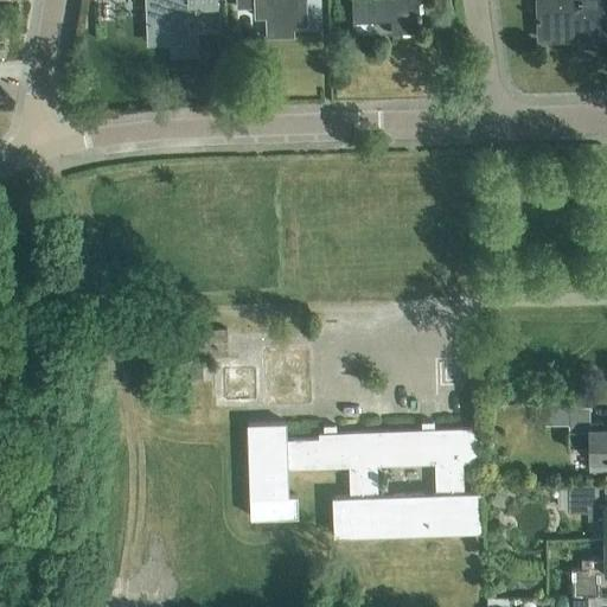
[(148,0),(149,18),(146,18),(147,29),(149,29),(149,40),(173,40),(173,53),(193,53),(193,30),(189,30),(187,7),(217,7),(216,0),(148,0)]
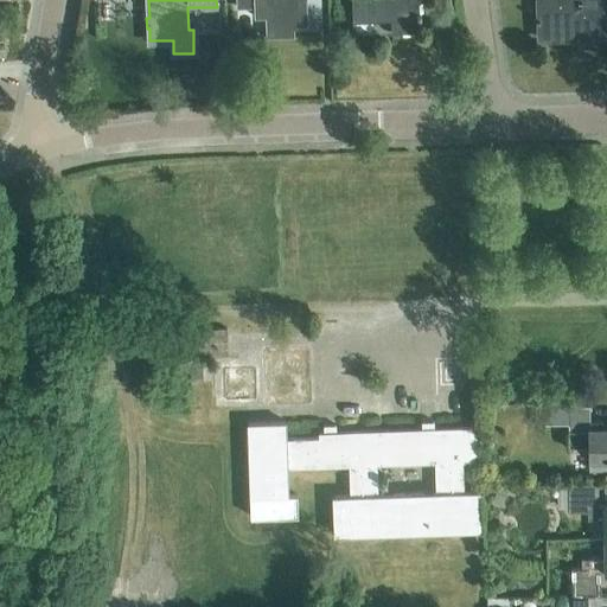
[(235,0),(236,8),(253,7),(254,18),(264,18),(266,38),(293,36),(293,26),(306,25),(304,0),(235,0)]
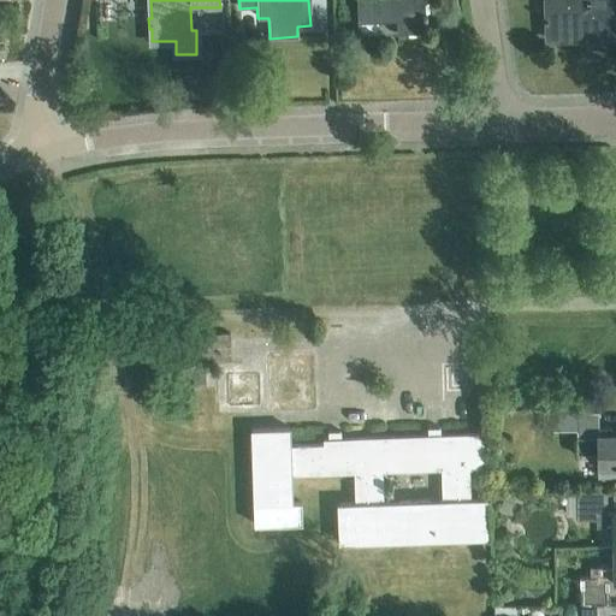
[(356,0),(357,22),(396,21),(396,34),(425,33),(424,0),(356,0)]
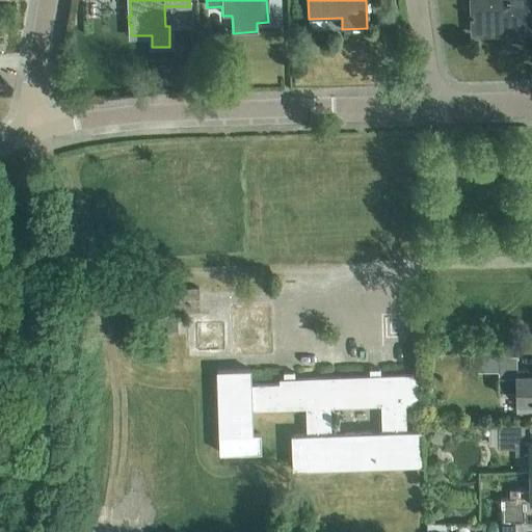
[(472,0),(470,0),(471,33),(531,31),(530,0),(472,0)]
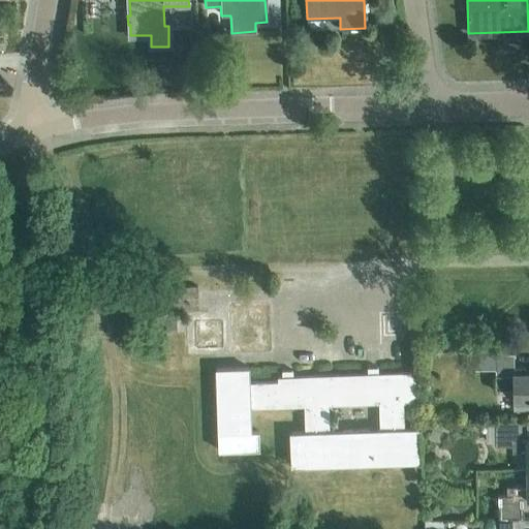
[(196,288),(156,289),(157,313),(197,312),(196,288)]
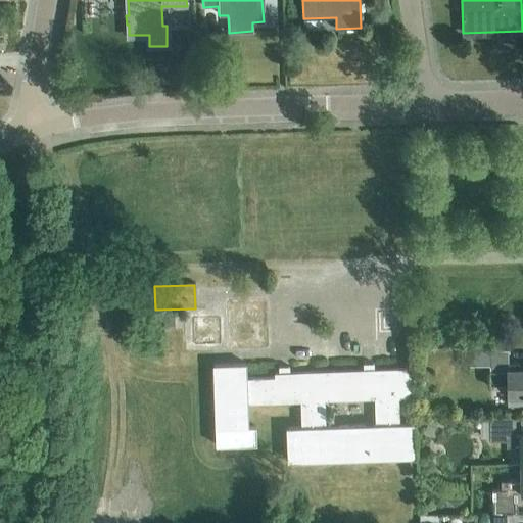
[(156,326),(174,326),(174,310),(156,311),(156,326)]
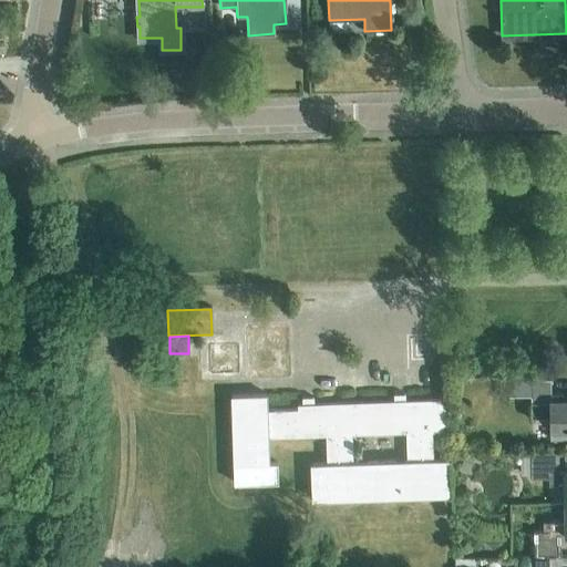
[(531,380),(529,358),(513,359),(514,381),(500,381),(500,397),(528,397),(529,419),(549,418),(549,439),(566,439),(566,399),(563,400),(563,394),(550,394),(550,379),(531,380)]
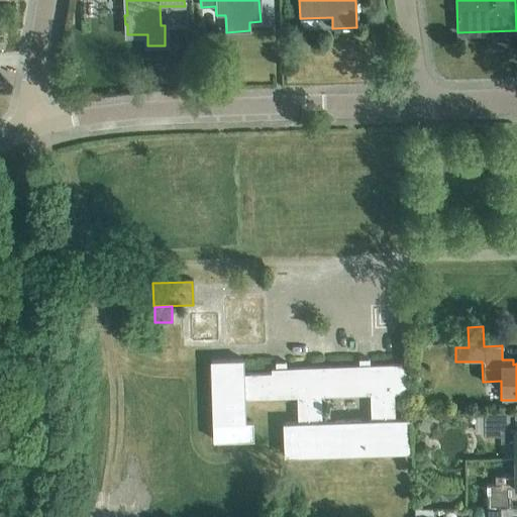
[(417,335),(417,343),(420,345),(424,346),(431,338),(431,334),(426,330),(422,332),(417,335)]
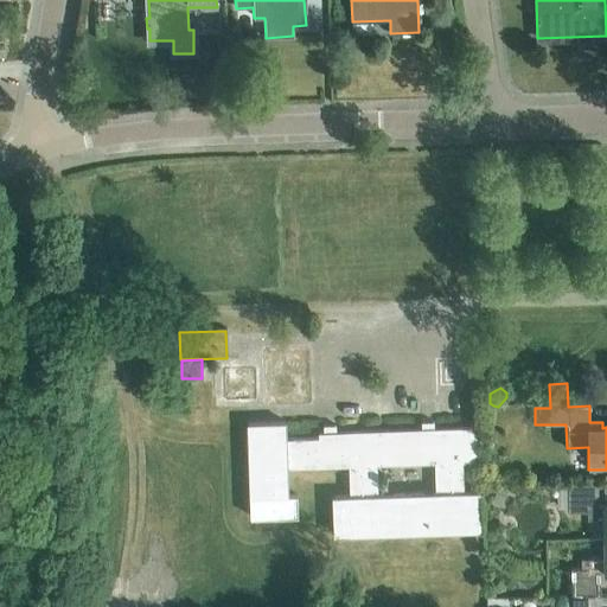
[(336,426),(323,426),(323,433),(318,434),(319,439),(286,440),(285,422),(247,423),(250,518),(296,516),(296,497),(287,497),(286,467),(349,465),(350,497),(332,497),(333,535),(481,530),(480,492),(462,492),(461,461),(477,461),(475,428),(433,429),(433,422),(421,423),(421,430),(336,433),(336,426)]
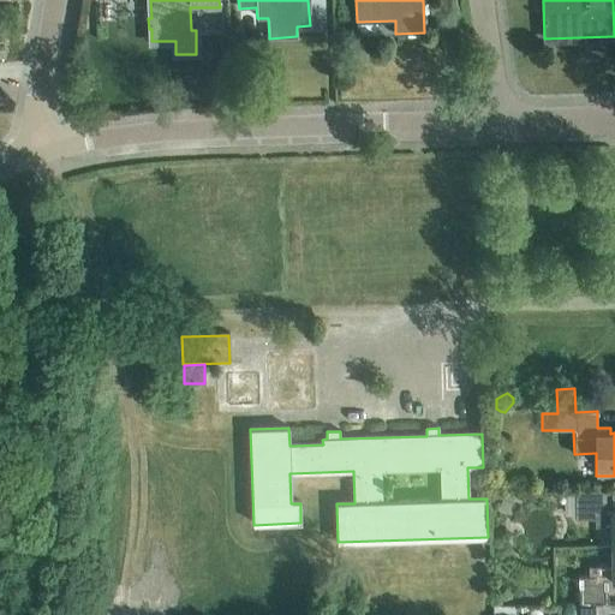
[(610,545),(614,545),(614,512),(605,512),(605,490),(563,491),(565,517),(575,515),(575,519),(595,518),(595,526),(610,526),(610,545)]
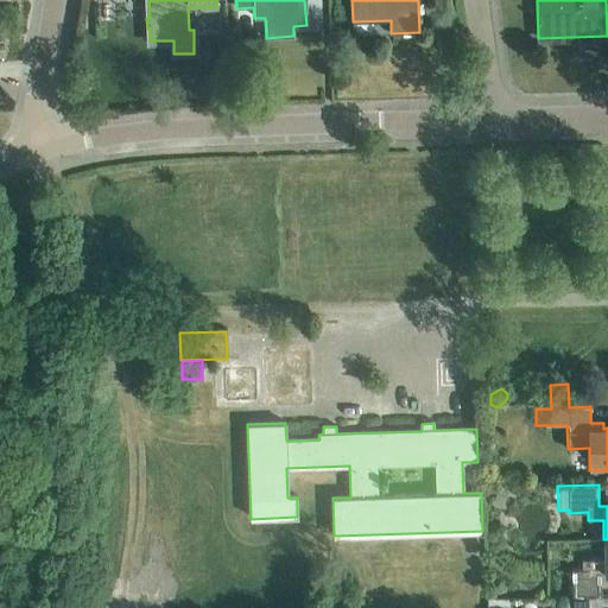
[(571,597),(600,597),(600,572),(607,572),(607,539),(603,539),(605,559),(589,559),(589,570),(570,571),(571,597)]
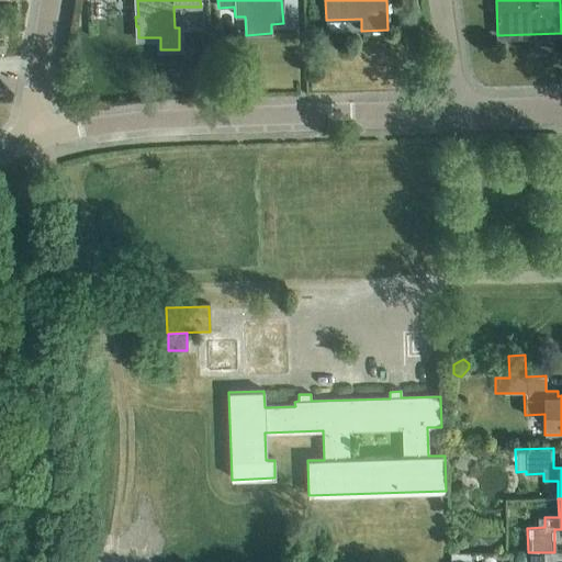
[(554,561),(554,552),(528,552),(528,561),(554,561)]
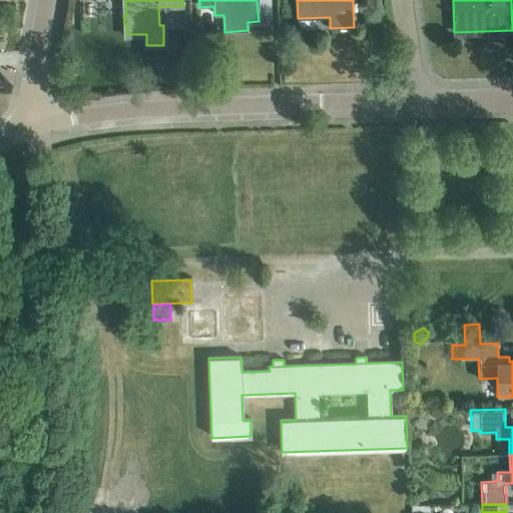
All buildings are outlined.
